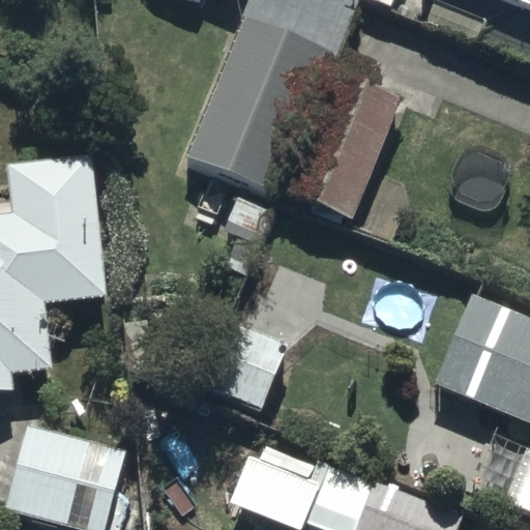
[(529,0),(494,0),(478,43),(529,61),(529,0)]
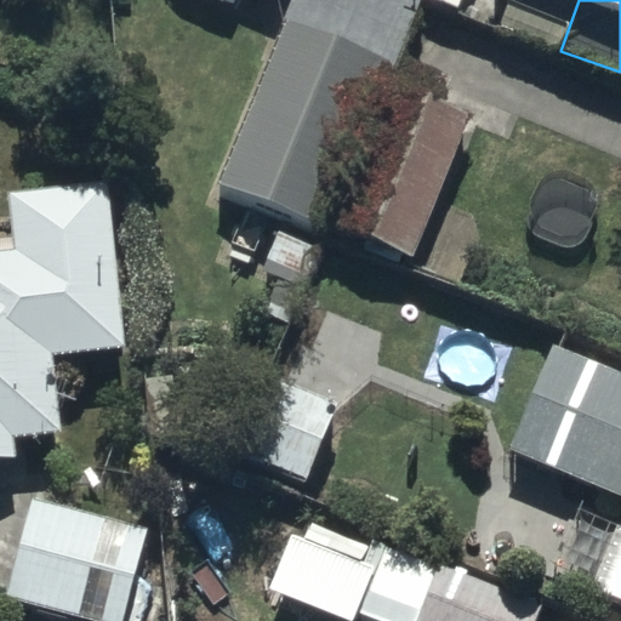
[(388,61),(289,20),(221,186),(320,226),(388,61)]
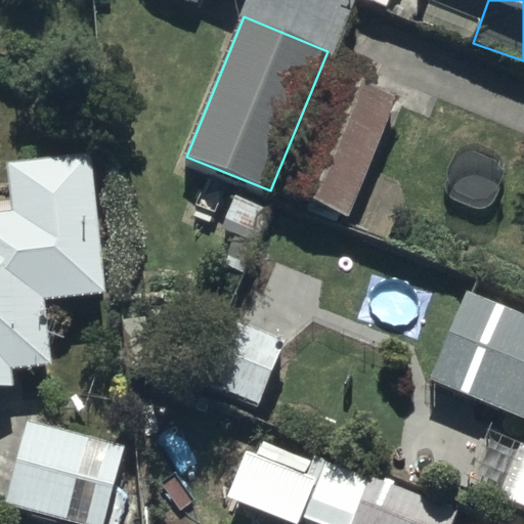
[(349,218),(398,99),(330,71),(280,190),(349,218)]
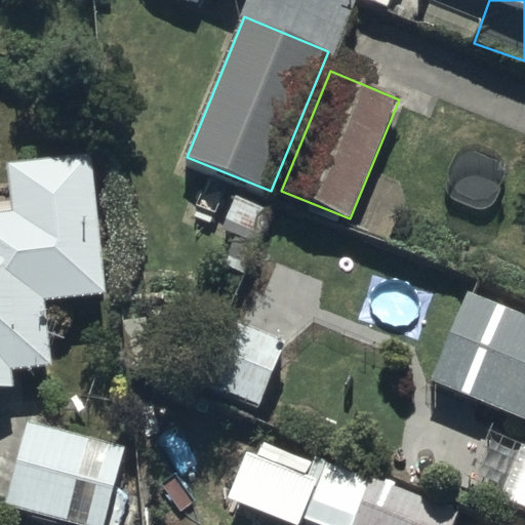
[(0,389),(15,388),(13,369),(54,365),(47,299),(106,293),(91,153),(7,162),(12,209),(0,209),(0,389)]
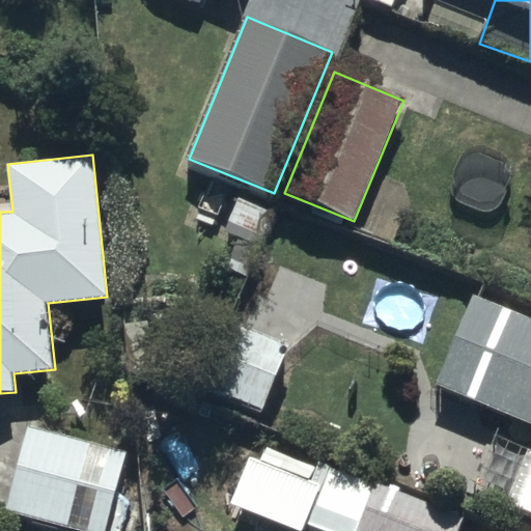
[(530,318),(473,295),(437,384),(530,423),(530,318)]
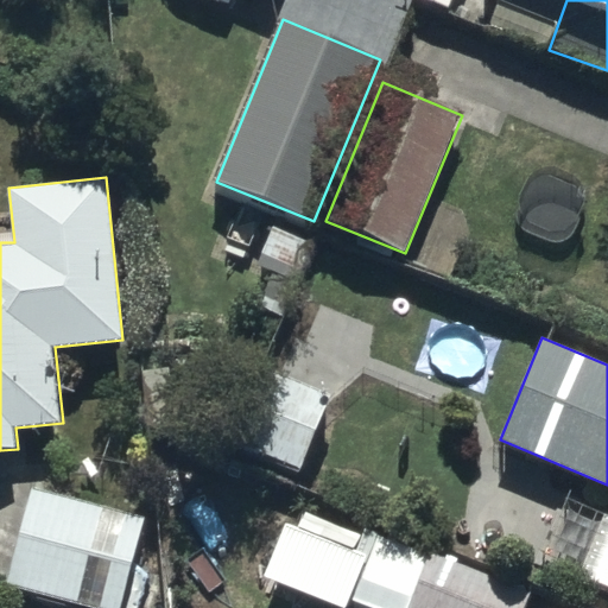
[(126,607),(149,518),(30,489),(5,590),(76,607),(126,607)]
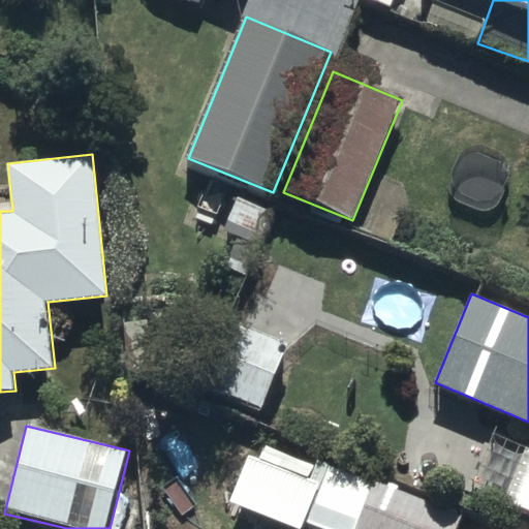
[(528,509),(526,514),(528,515),(528,453),(527,452),(506,501),(528,509)]
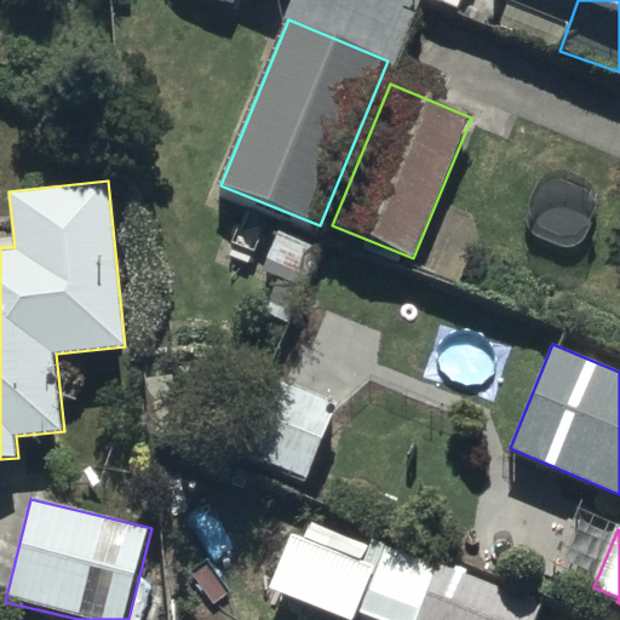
[(532,619),(539,602),(385,543),(374,569),(290,537),(269,591),(343,619),(354,619),(359,609),(388,619),(532,619)]
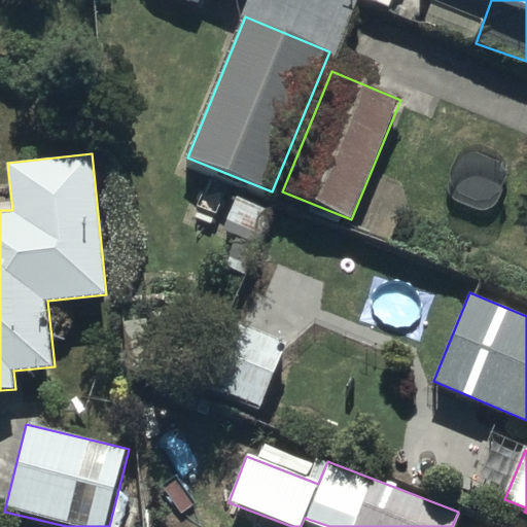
All buildings are outlined.
